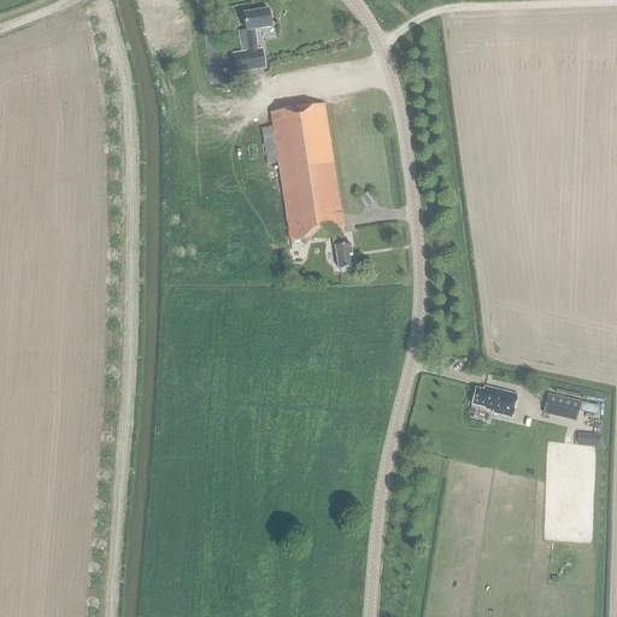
[(271,28),(269,10),(244,13),(246,25),(247,25),(248,31),(246,33),(248,52),(258,51),(256,30),(271,28)]
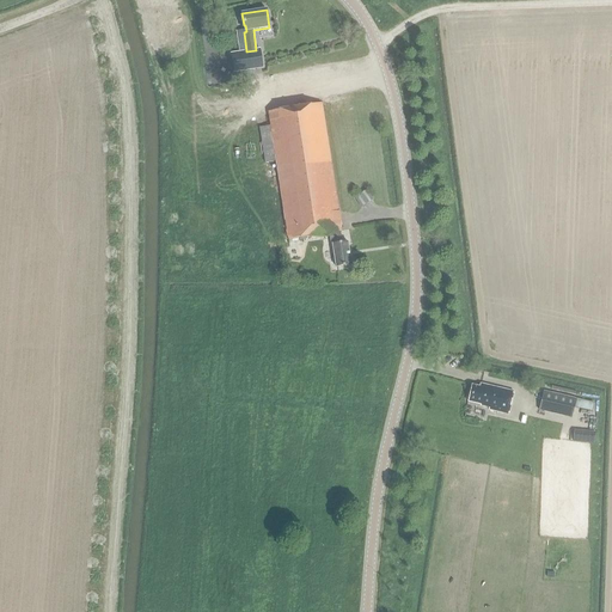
[(239,53),(231,54),(233,73),(264,68),(261,49),(256,50),(246,51),(239,53)]
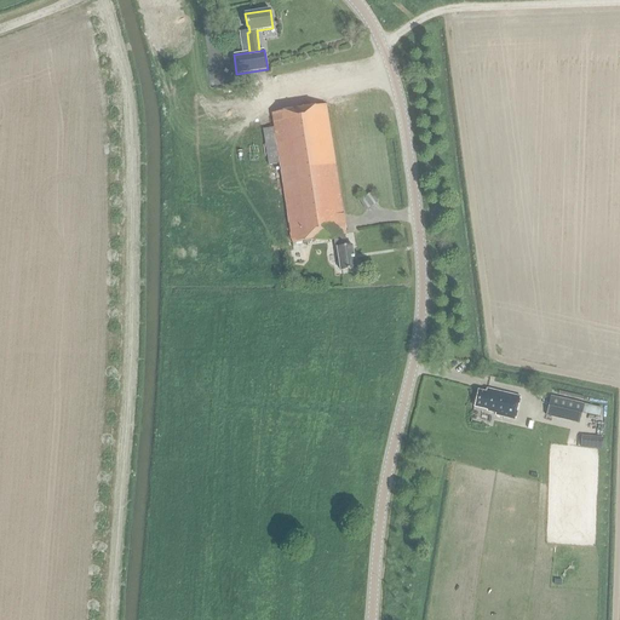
[(346,234),(326,105),(271,114),(274,127),(263,130),(269,166),(280,164),(292,244),(334,236),(336,247),(337,247),(340,271),(356,269),(352,245),(346,246),(344,235),(346,234)]
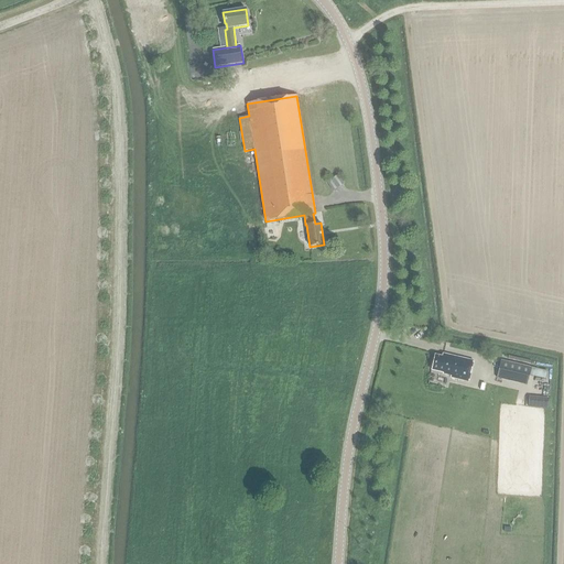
[(335,190),(343,186),(337,176),(331,180),(335,190)]
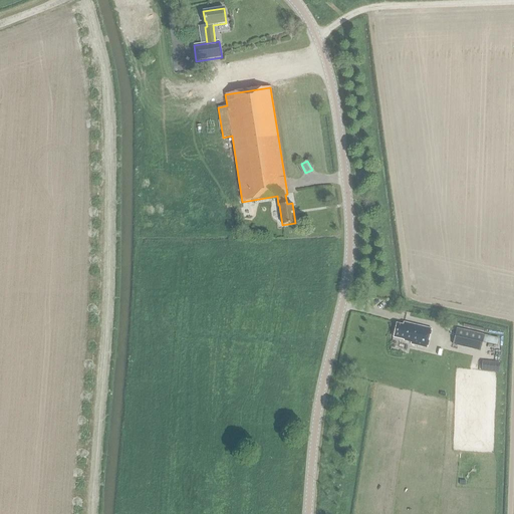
[(254,205),(241,207),(243,219),(257,216),(254,205)]
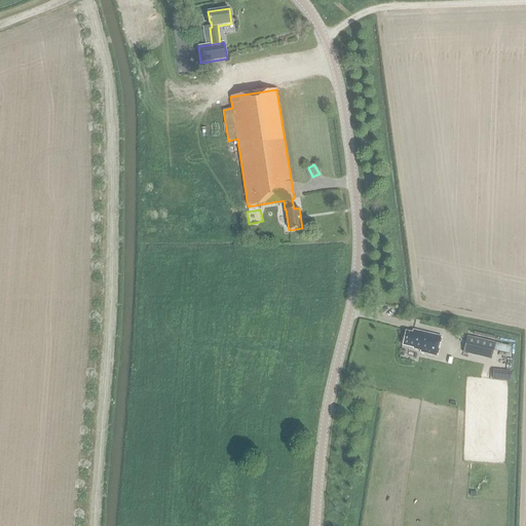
[(419,351),(437,355),(441,337),(413,330),(412,334),(405,332),(402,344),(412,347),(412,348),(419,350),(419,351)]
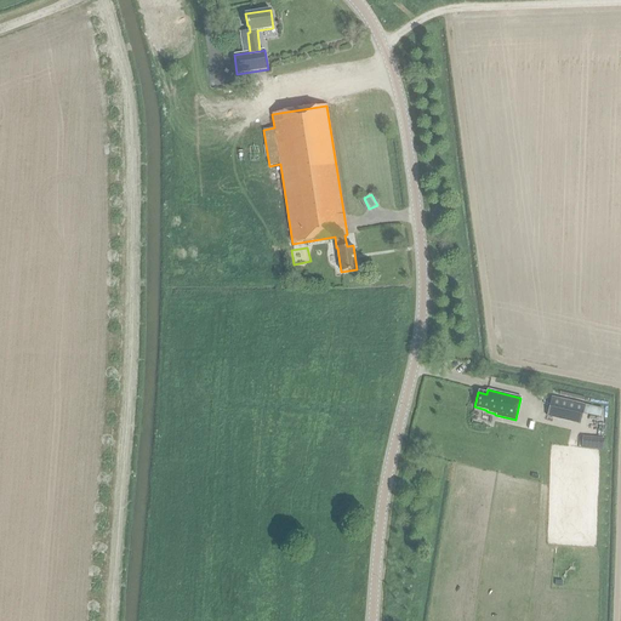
[(547,417),(580,425),(585,405),(551,397),(547,417)]
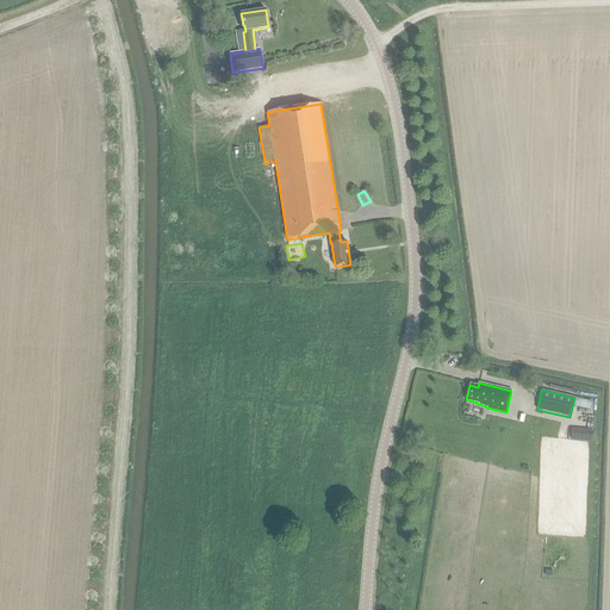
[(595,441),(595,435),(574,431),(573,439),(595,441)]
